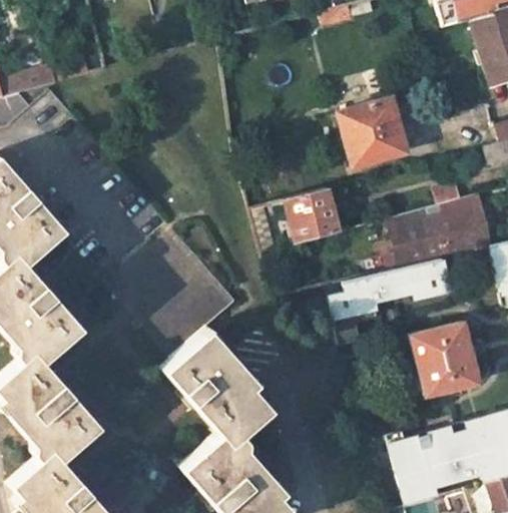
[(364,0),(357,0),(349,2),(352,17),(368,13),(364,0)]
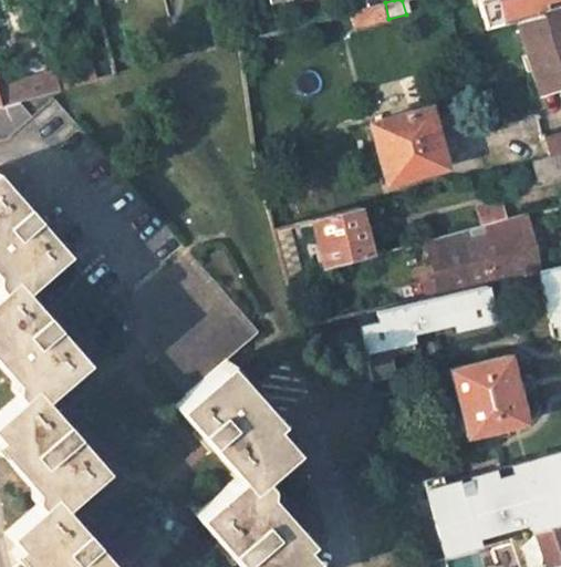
[(516,21),(560,8),(560,0),(480,0),(487,29),(516,21)]
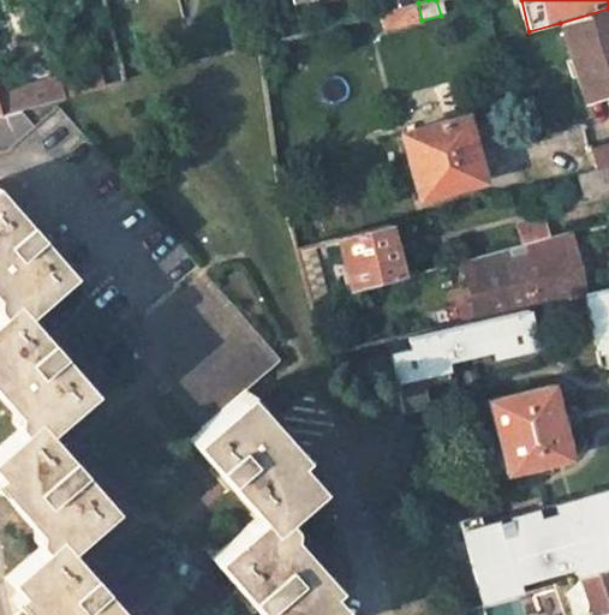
[(418,3),(383,12),(387,29),(422,21),(418,3)]
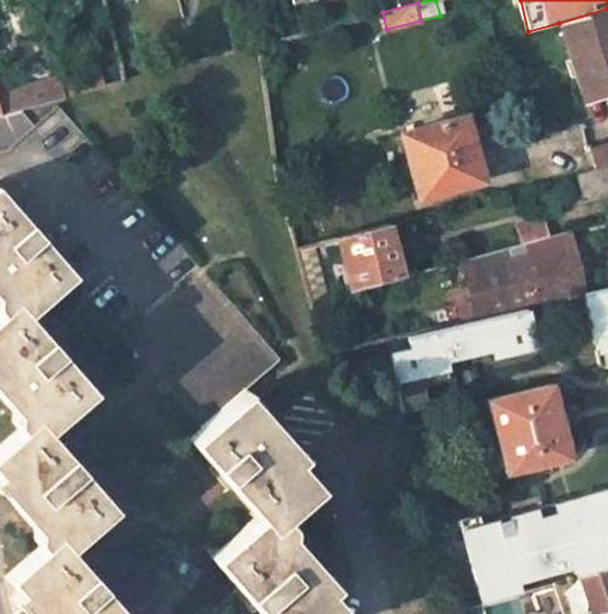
[(607,8),(559,23),(583,104),(607,97),(607,8)]
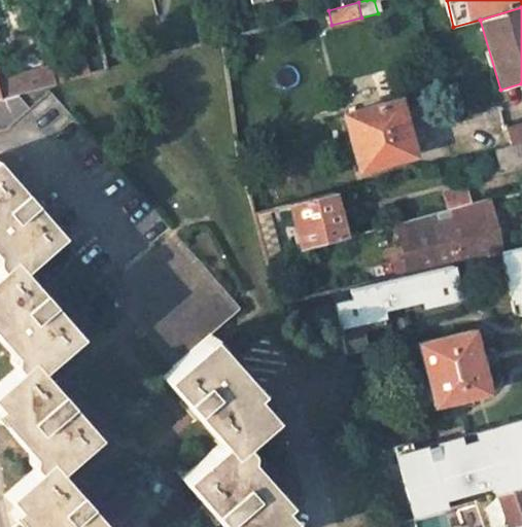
[(53,66),(57,83),(94,73),(90,56),(53,66)]
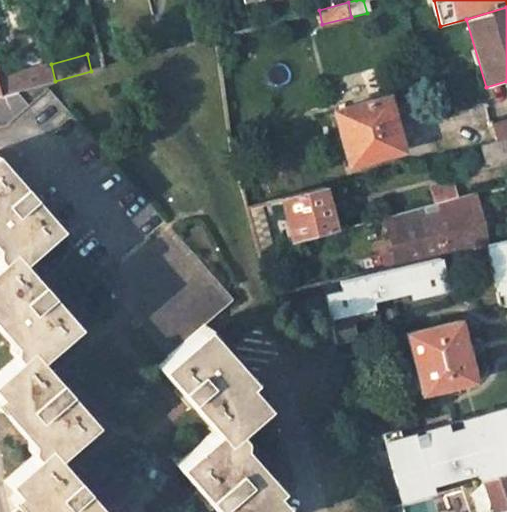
[(0,77),(0,79),(4,94),(25,89),(55,81),(51,64),(0,77)]
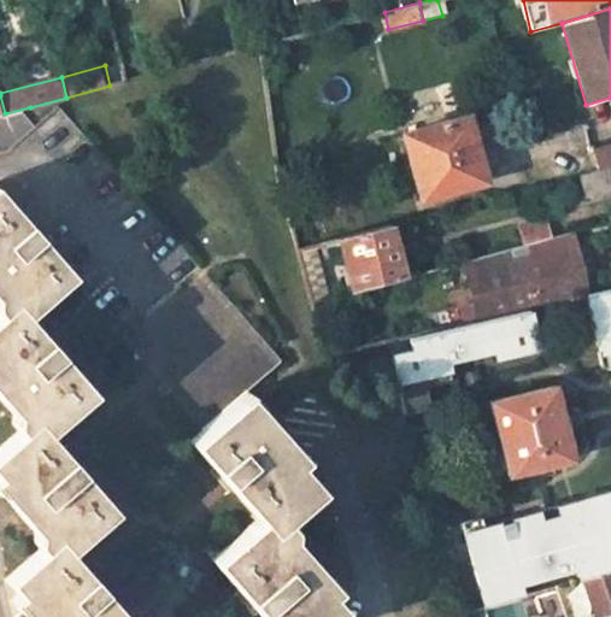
[(130,336),(206,270),(57,104),(34,125),(30,107),(5,113),(0,115),(0,186),(75,272),(130,336)]
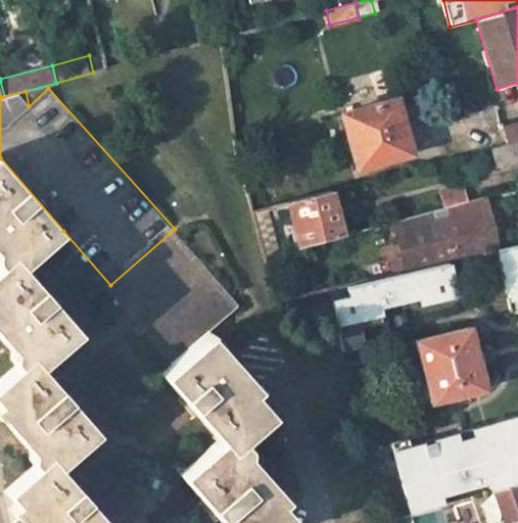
[(401,101),(346,115),(360,169),(414,154),(401,101)]
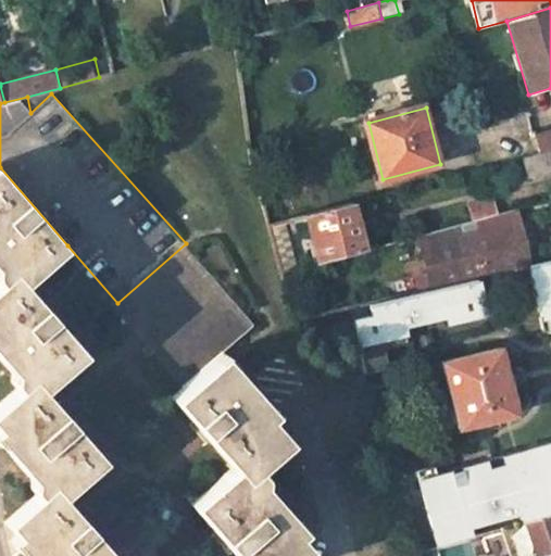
[(536,137),(541,153),(550,151),(550,131),(537,136),(536,137)]
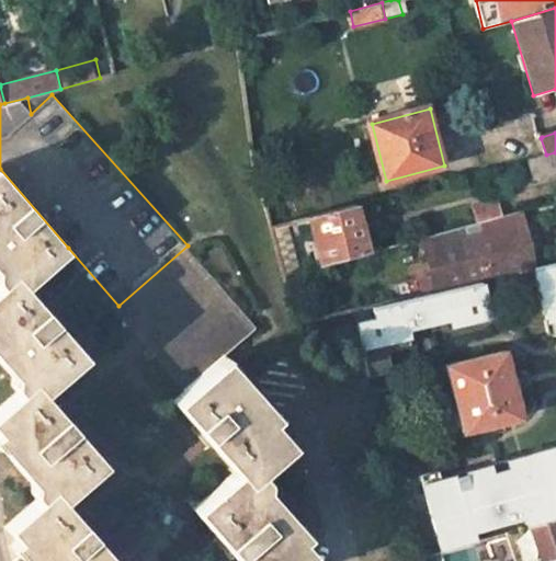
[(555,152),(546,155),(524,160),(530,184),(555,178),(555,152)]
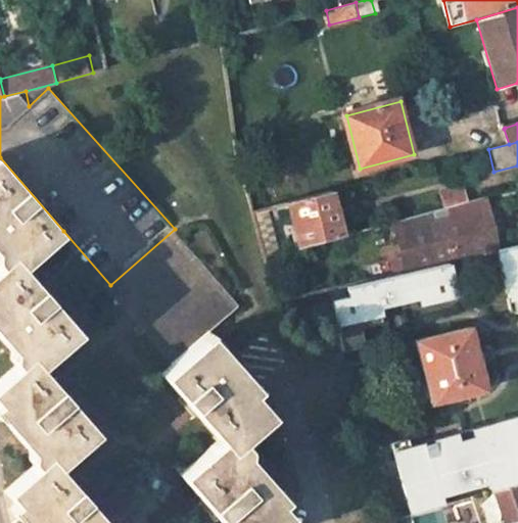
[(0,381),(0,397),(11,411),(6,415),(21,431),(35,447),(35,458),(41,465),(13,489),(33,511),(27,516),(33,522),(113,522),(63,466),(101,432),(44,366),(82,330),(26,265),(63,231),(0,157),(0,260),(1,263),(0,264),(0,332),(15,349),(15,357),(20,362),(0,381)]
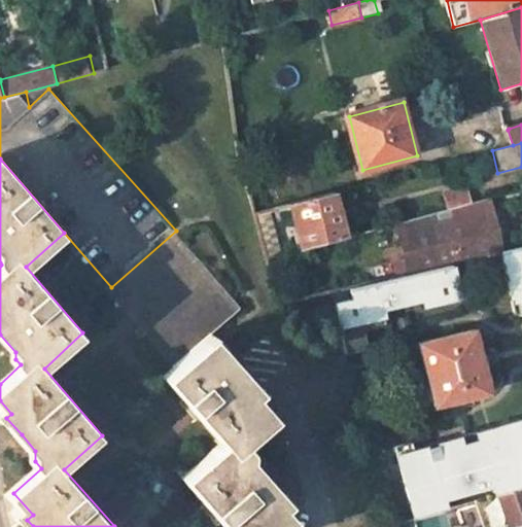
[(442,195),(447,211),(471,205),(465,187),(442,195)]
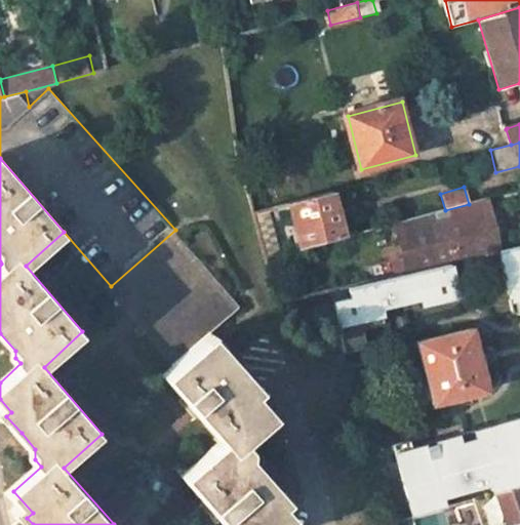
[(294,202),(307,247),(348,237),(336,191),(294,202)]
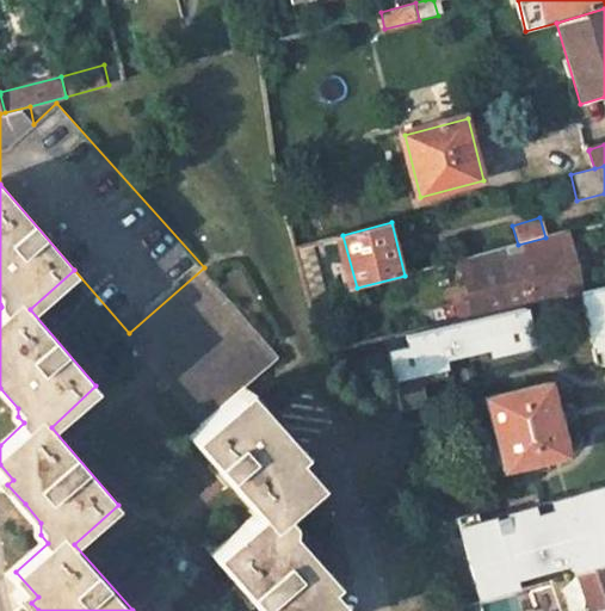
[(518,245),(460,260),(462,269),(501,259),(502,261),(531,254),(530,252),(570,241),(568,232),(545,238),(518,245)]
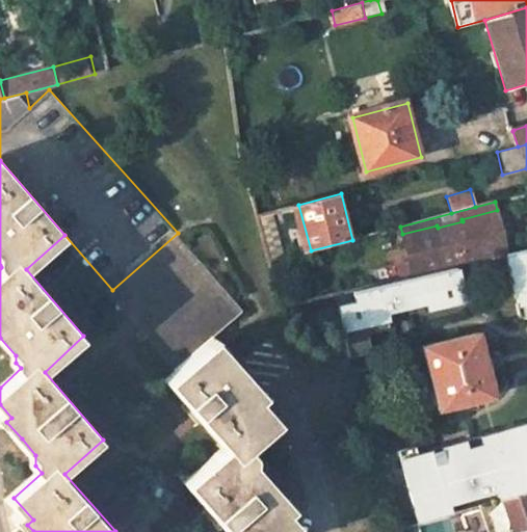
[(460,268),(500,259),(492,231),(502,229),(497,210),(462,219),(463,221),(438,228),(437,225),(402,234),(406,253),(418,249),(424,275),(460,268)]
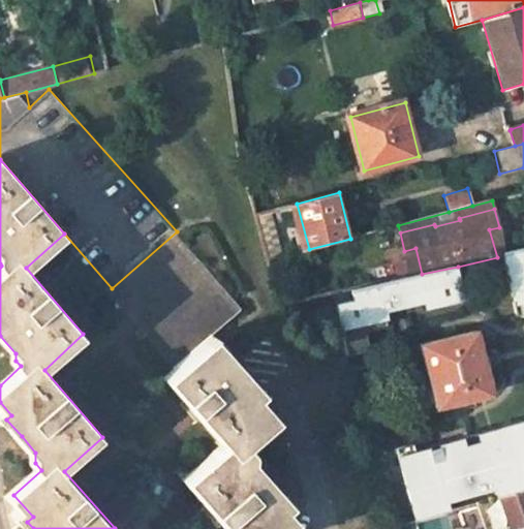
[(258,214),(271,259),(285,255),(273,210),(258,214)]
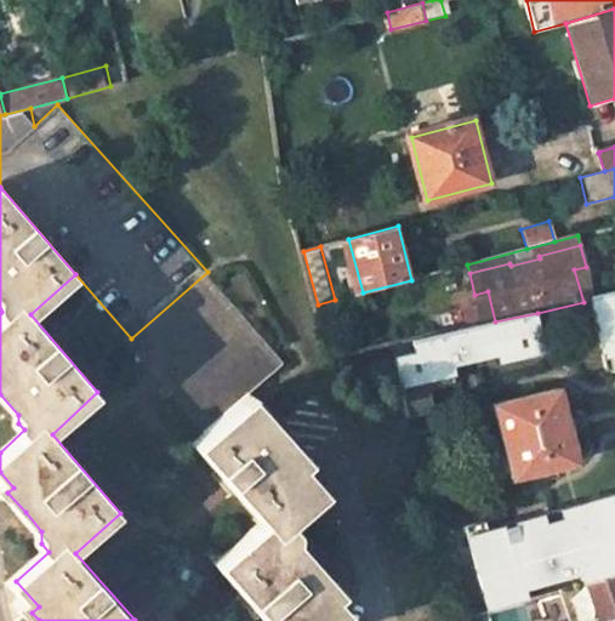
[(574,269),(584,302),(594,300),(586,267),(574,269)]
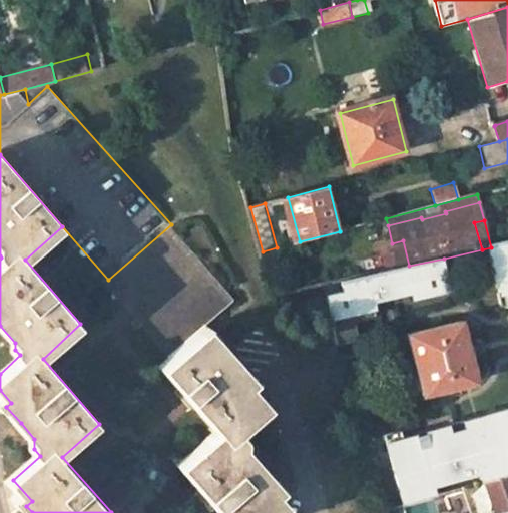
[(237,299),(171,224),(108,280),(173,356),(162,366),(218,430),(180,464),(223,512),(277,512),(287,504),(269,484),(273,479),(258,462),(243,447),(242,438),(239,433),(266,409),(238,378),(244,372),(227,353),(214,338),(207,344),(199,333),(237,299)]
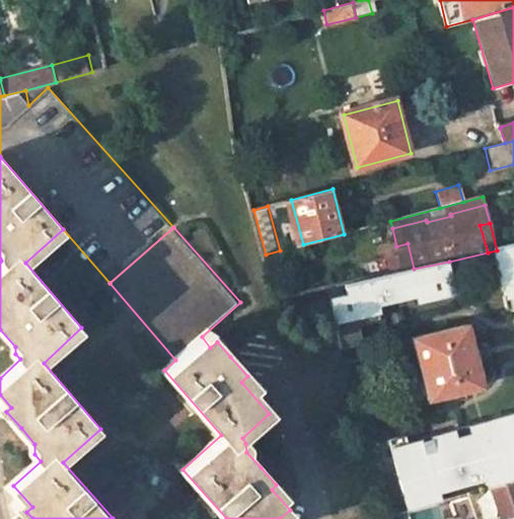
[(414,269),(408,243),(396,246),(404,271),(414,269)]
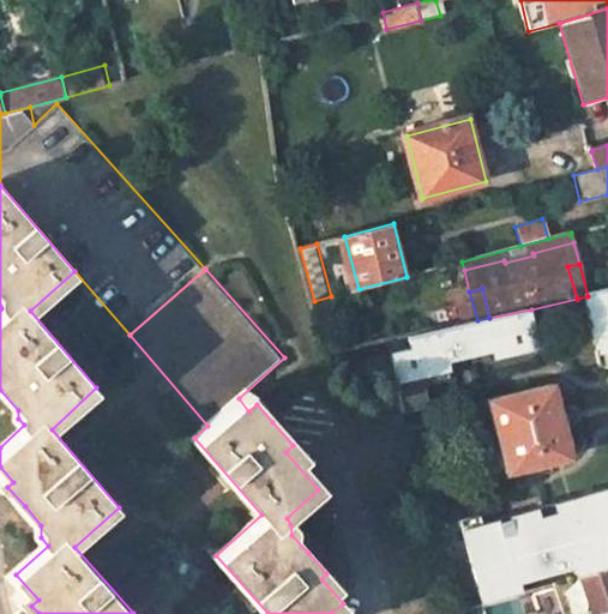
[(607,292),(594,295),(606,353),(607,353),(607,292)]
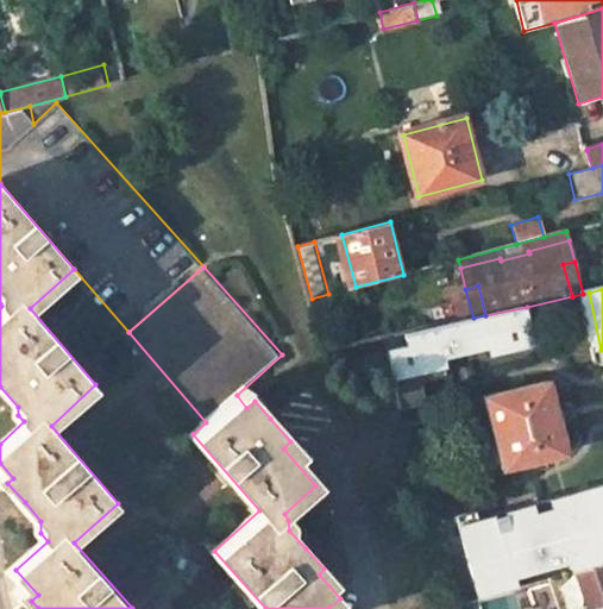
[(460,321),(390,337),(403,409),(429,405),(422,371),(447,366),(446,357),(463,353),(462,352),(492,345),(495,355),(536,345),(527,307),(485,315),(473,318),(460,321)]
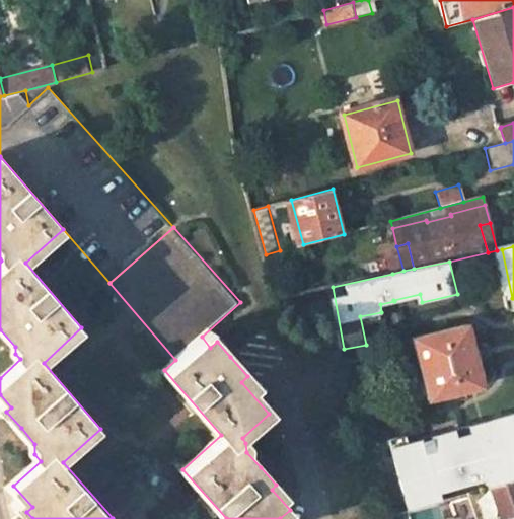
[(415,339),(430,401),(486,389),(471,325),(415,339)]
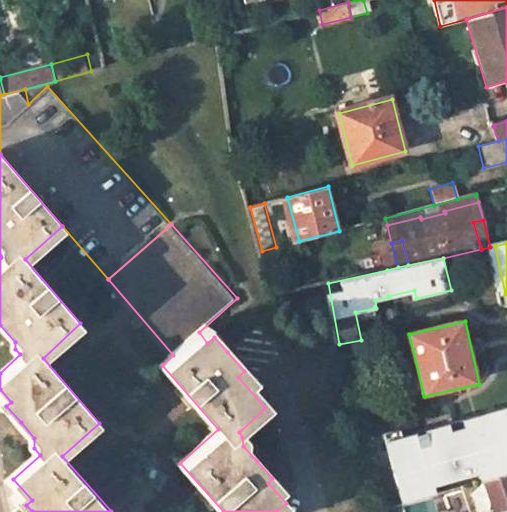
[(506,411),(391,445),(408,504),(487,482),(506,476),(506,411)]
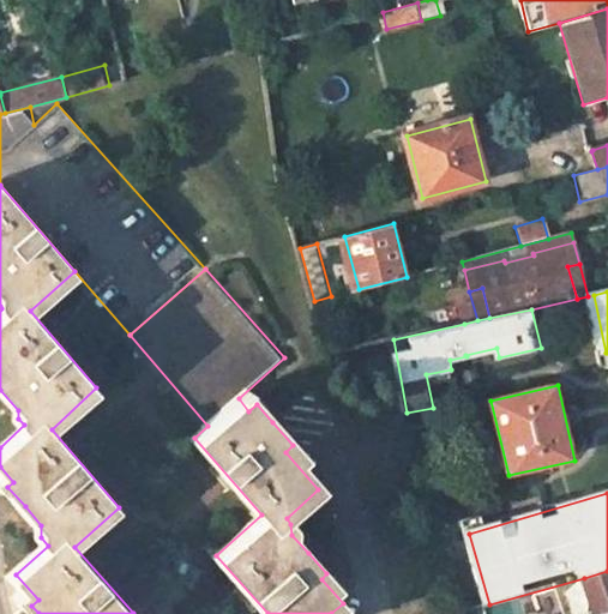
[(594,613),(599,613),(607,611),(607,571),(584,578),(594,613)]
